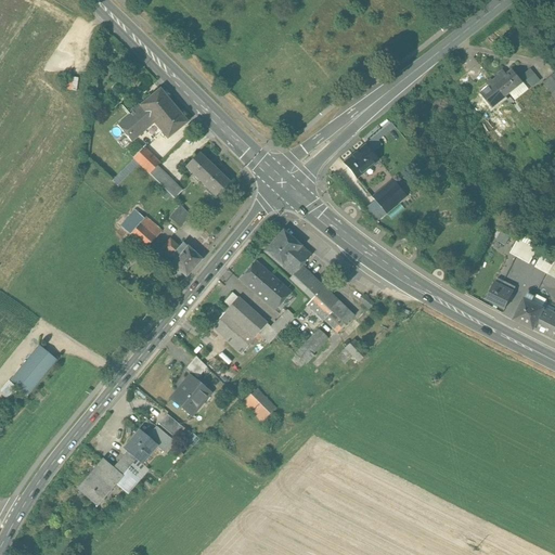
[(126,61),(118,68),(123,73),(130,65),(126,61)]
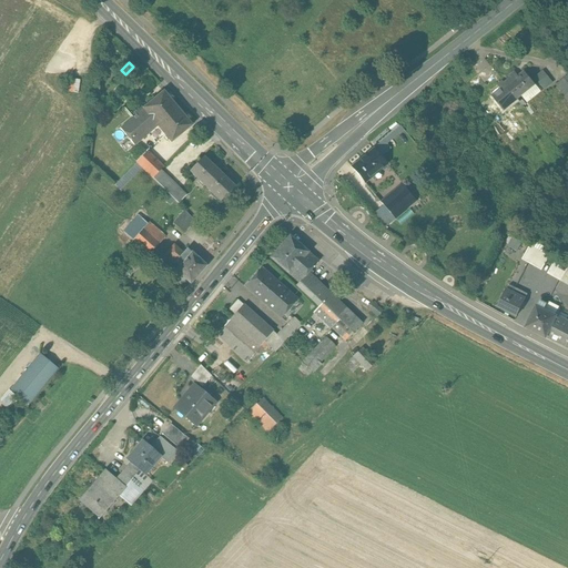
[(545,89),(554,81),(544,69),(535,77),(545,89)]
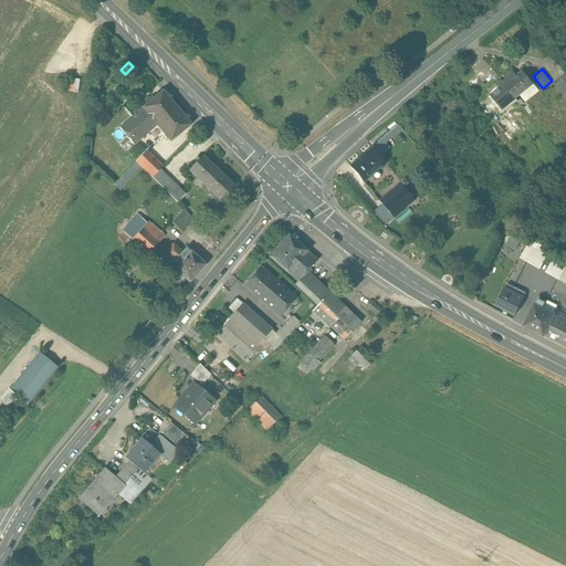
[(523,72),(516,76),(514,74),(503,83),(516,100),(534,85),(523,72)]
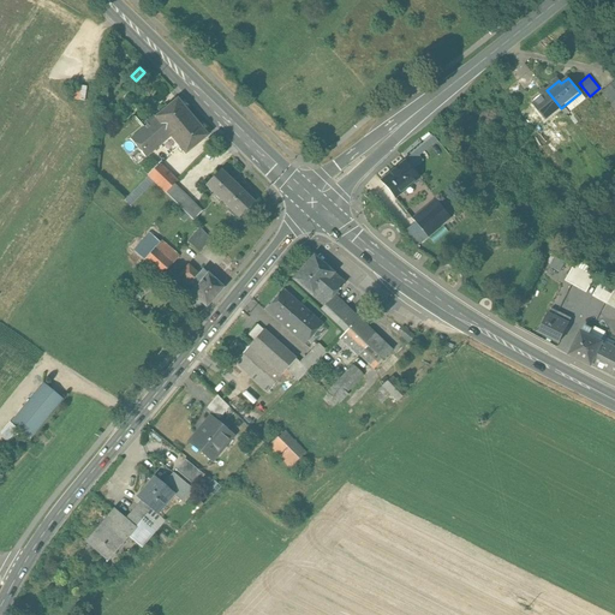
[(614,89),(614,88),(604,96),(614,108),(614,89)]
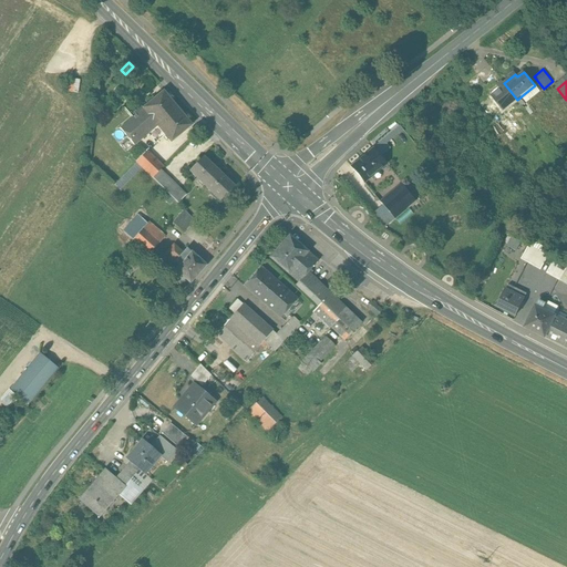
[(517,100),(504,83),(500,86),(502,89),(493,96),(504,111),(517,100)]
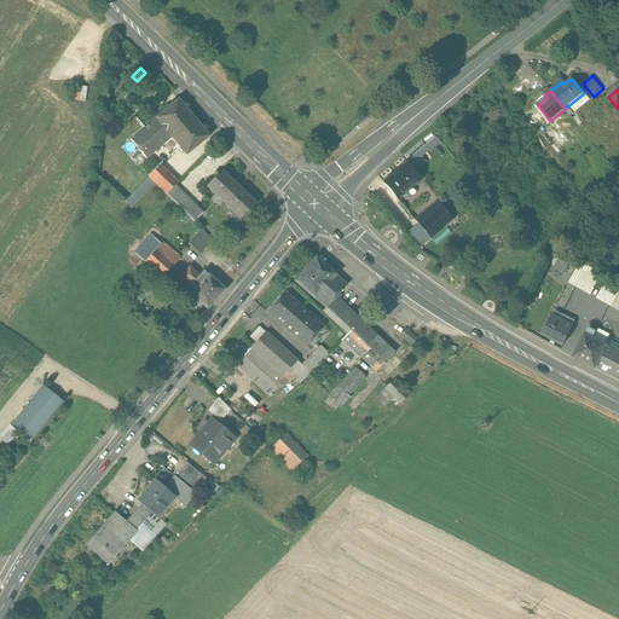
[(209,137),(179,100),(157,119),(157,120),(173,138),(186,155),(209,137)]
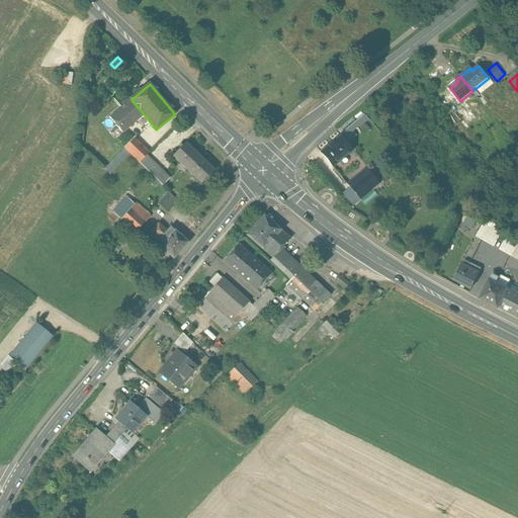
[(132,100),(110,117),(122,133),(145,115),(132,100)]
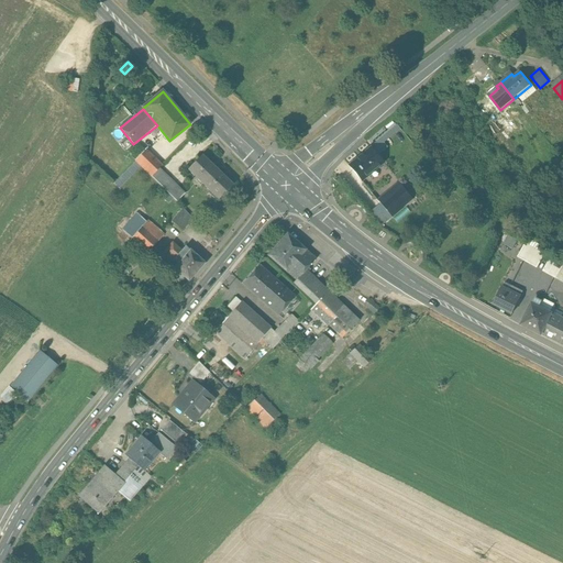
[(503,118),(495,124),(500,131),(503,130),(508,123),(503,118)]
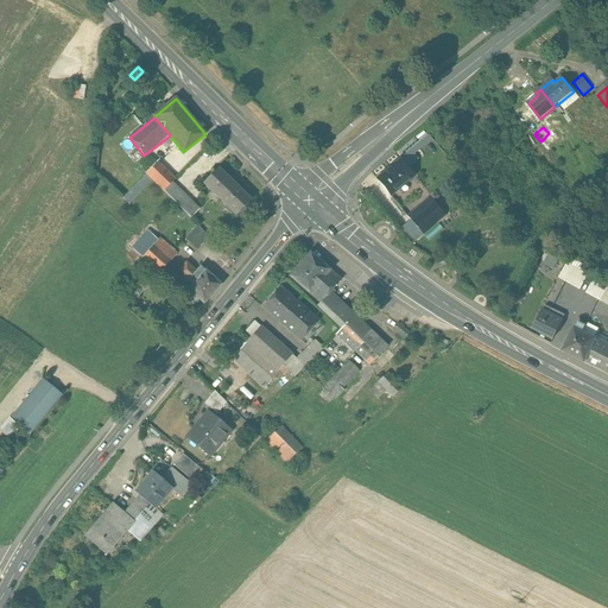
[(552,131),(549,133),(543,140),(544,143),(542,145),(548,153),(551,150),(549,147),(561,139),(552,131)]
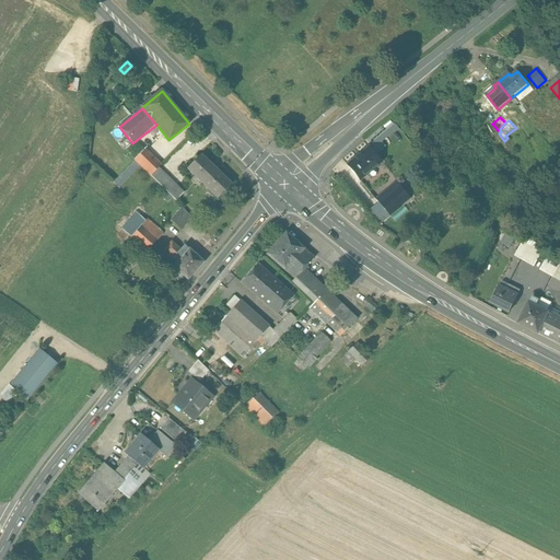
[(369,147),(347,165),(360,181),(382,163),(369,147)]
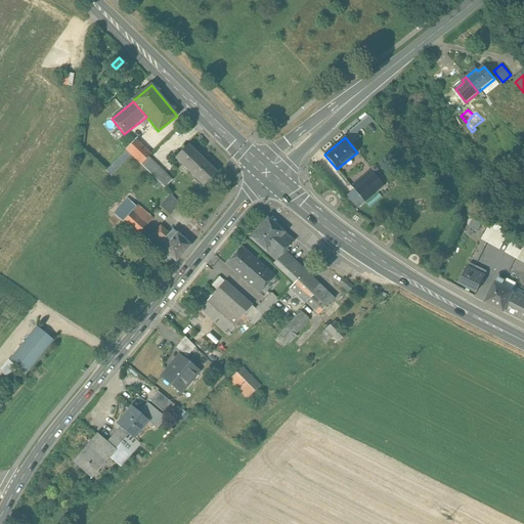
[(136,140),(126,150),(131,156),(141,145),(136,140)]
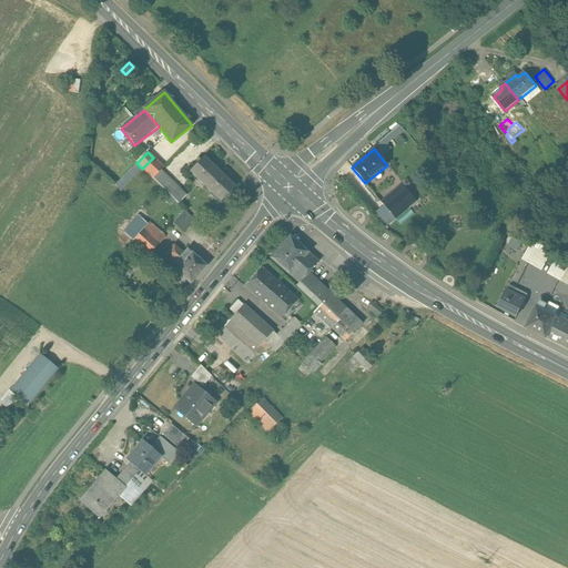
[(235,188),(204,156),(190,172),(221,202),(235,188)]
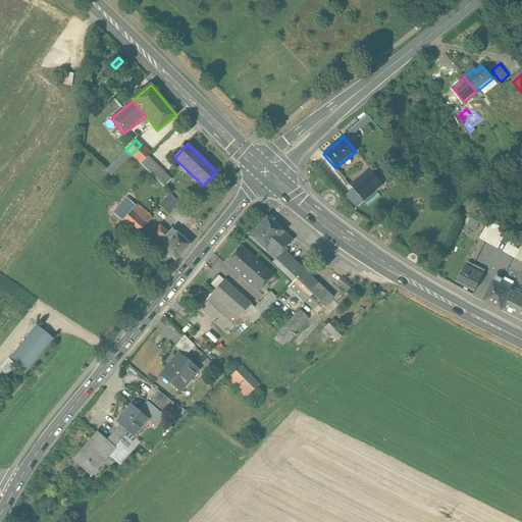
[(141,145),(131,155),(141,164),(148,156),(151,154),(141,145)]
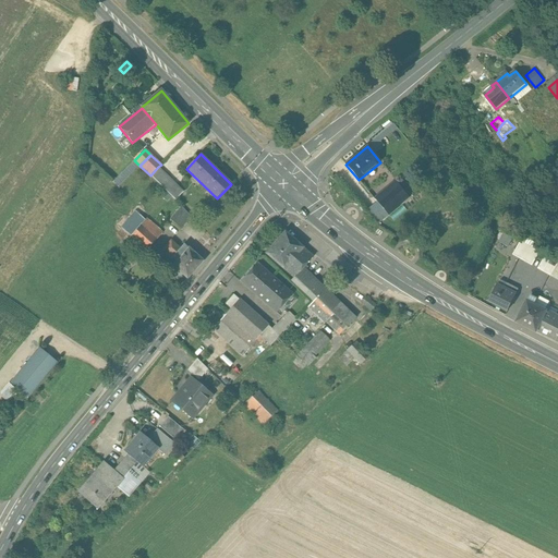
[(184,192),(158,167),(150,176),(176,201),(184,192)]
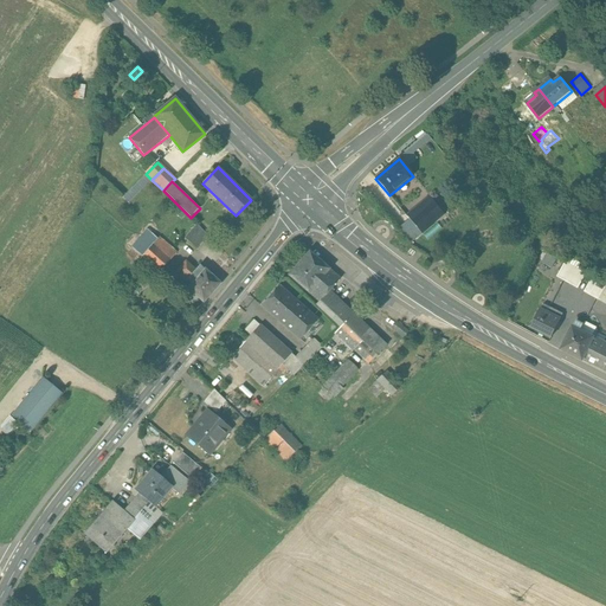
[(434,201),(404,226),(416,239),(445,214),(434,201)]
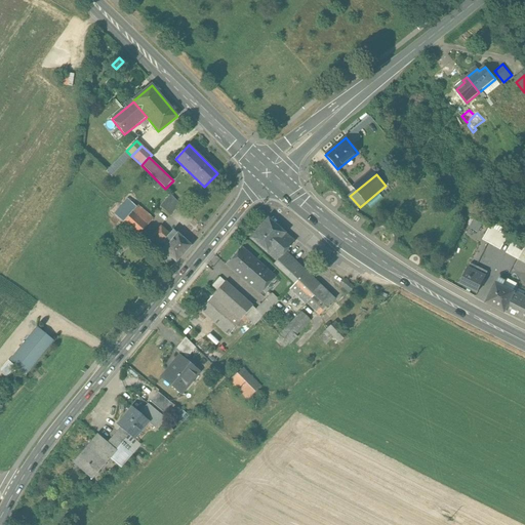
[(171,195),(160,206),(170,215),(180,205),(171,195)]
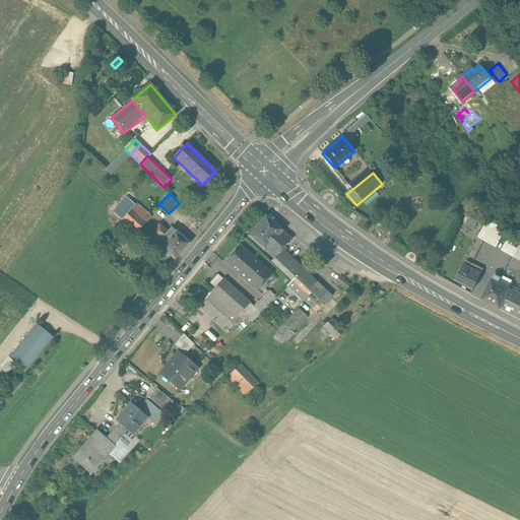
[(135,205),(127,197),(114,213),(122,220),(137,234),(152,217),(137,203),(135,205)]
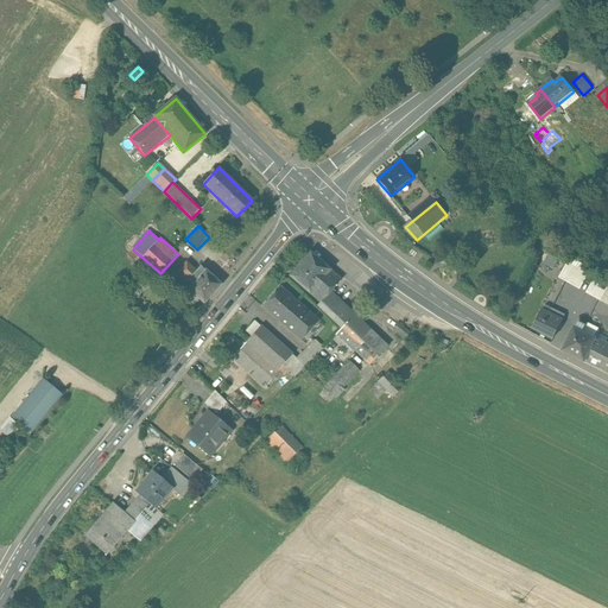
[(341,280),(310,253),(290,277),(321,303),(330,292),(341,280)]
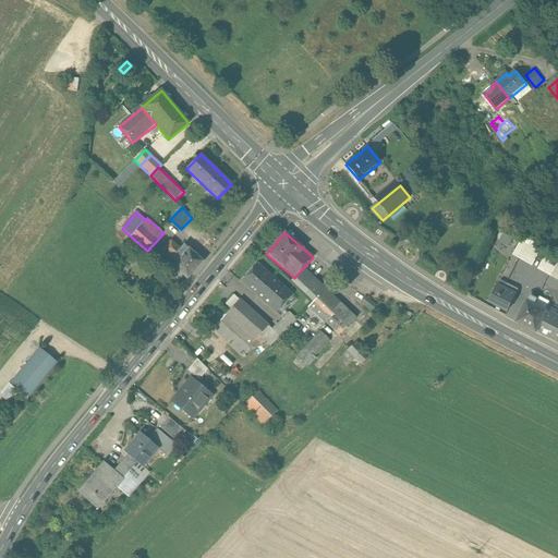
[(505,233),(499,243),(509,247),(513,238),(505,233)]
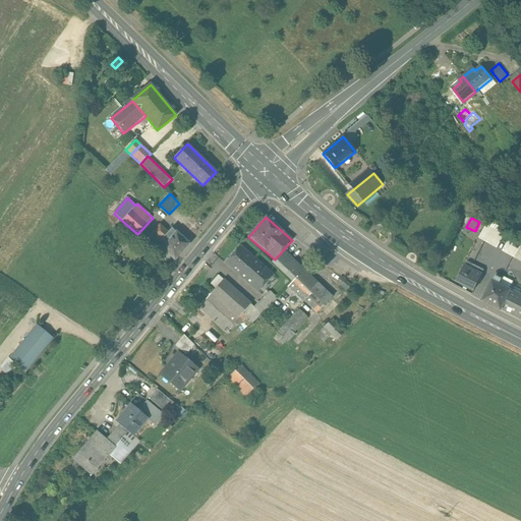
[(137,234),(122,221),(117,226),(132,240),(137,234)]
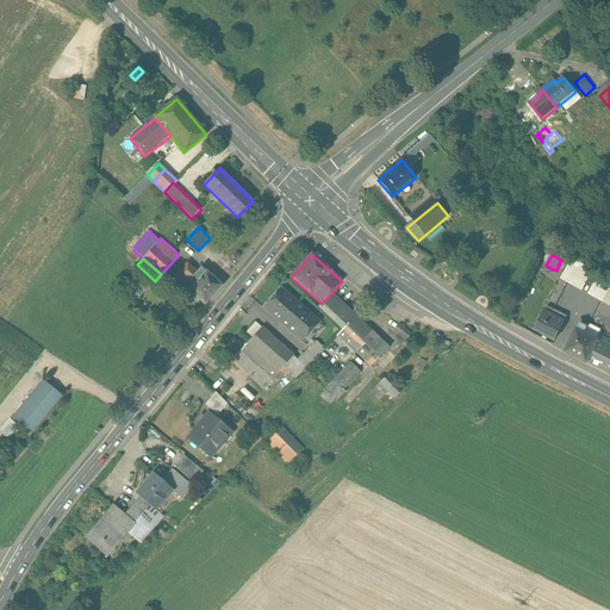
[(572,259),(568,266),(590,278),(593,271),(572,259)]
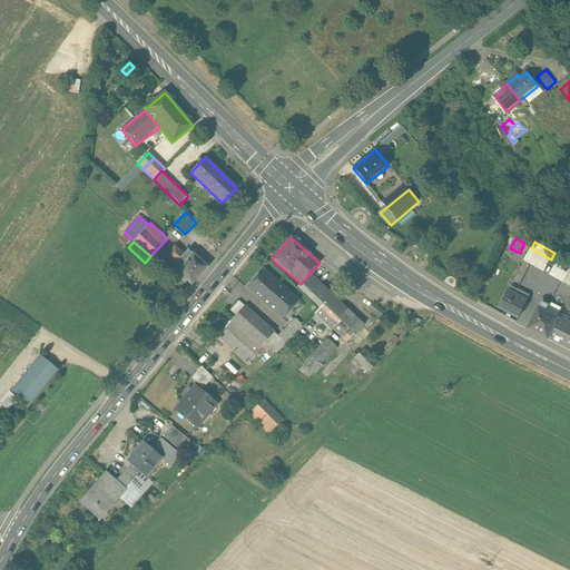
[(206,267),(188,251),(185,255),(175,246),(164,258),(192,284),(206,267)]
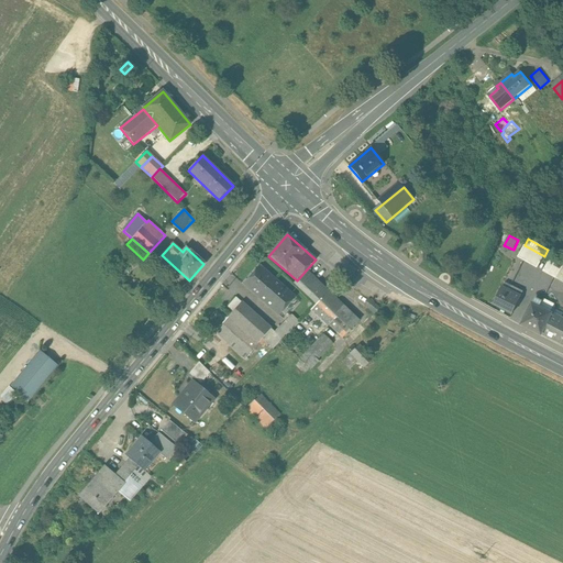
[(544,256),(525,245),(518,257),(538,268),(544,256)]
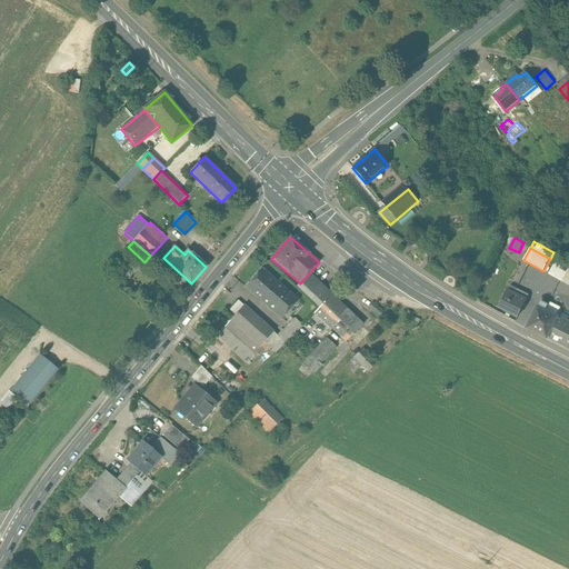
[(568,270),(556,263),(549,275),(562,282),(568,270)]
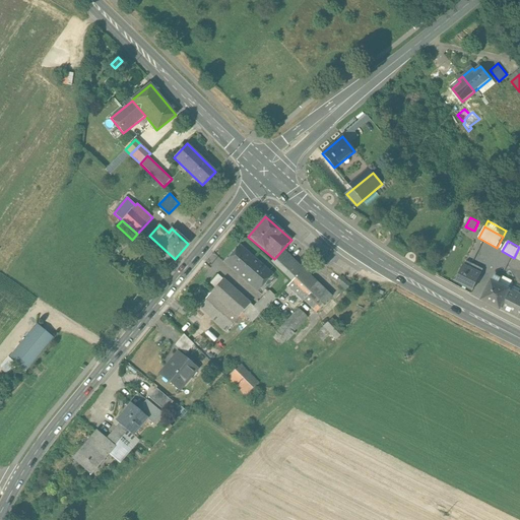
[(255,259),(240,246),(224,263),(240,276),(255,259)]
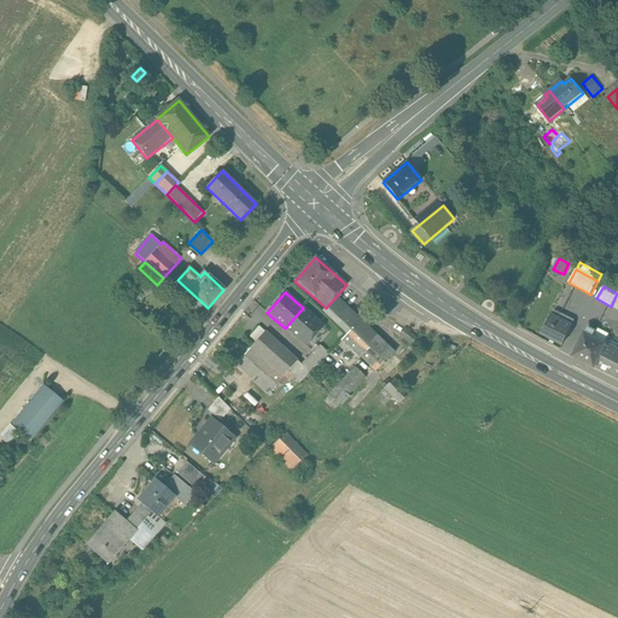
[(394,353),(339,299),(338,299),(336,297),(326,308),(322,312),(344,332),(345,336),(338,344),(353,359),(356,359),(360,355),(377,372),(394,353)]
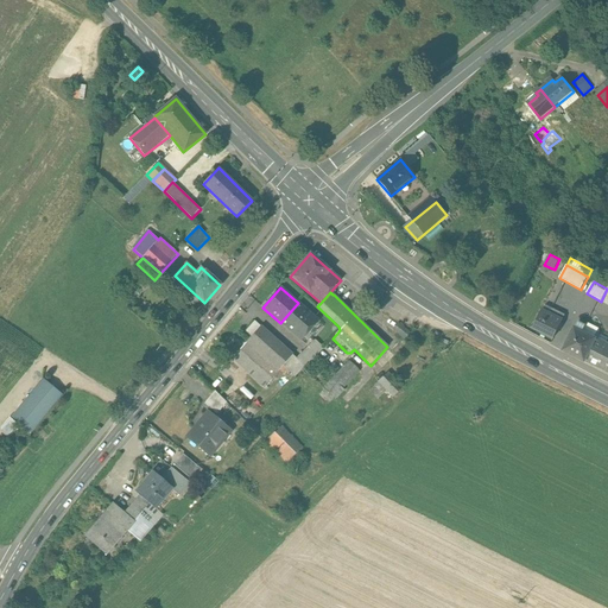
[(298,303),(280,323),(301,341),(318,321),(298,303)]
